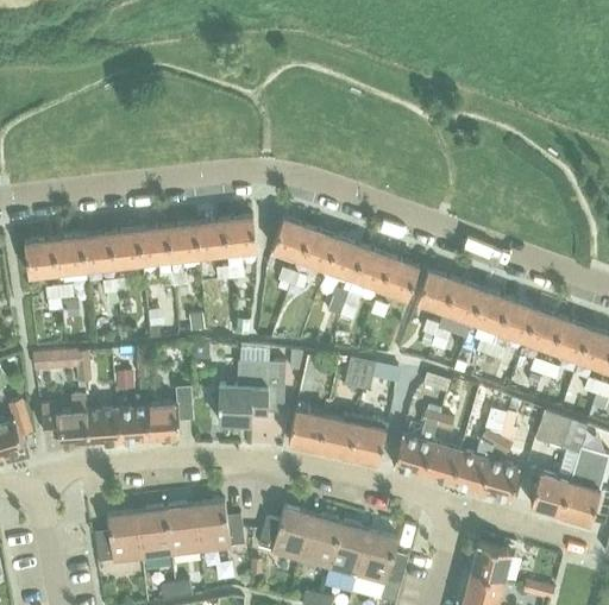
[(224,219),(227,252),(230,265),(243,264),(242,251),(257,249),(253,216),(224,219)]
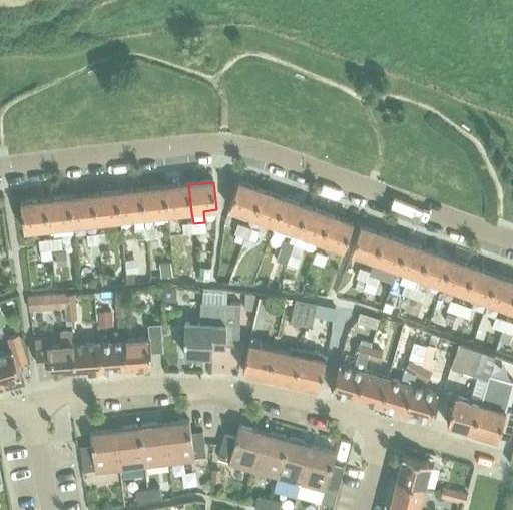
[(252,218),(263,192),(238,183),(229,210),(252,218)]
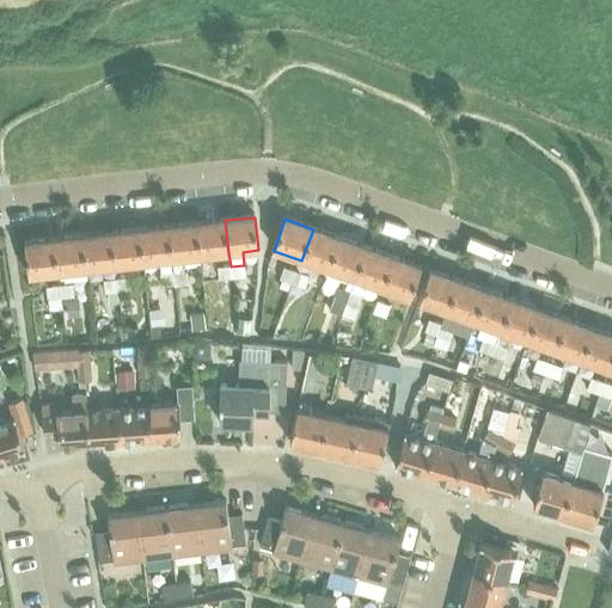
[(228,253),(225,220),(196,223),(200,257),(228,253)]
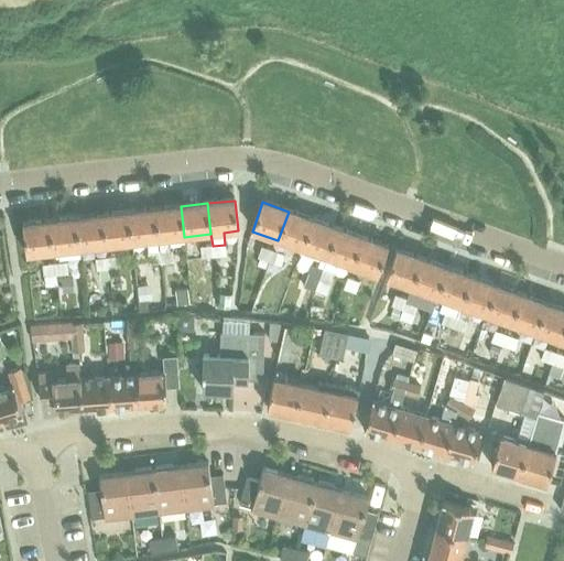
[(181,206),(154,209),(159,239),(160,252),(172,251),(171,238),(184,237),(181,206)]
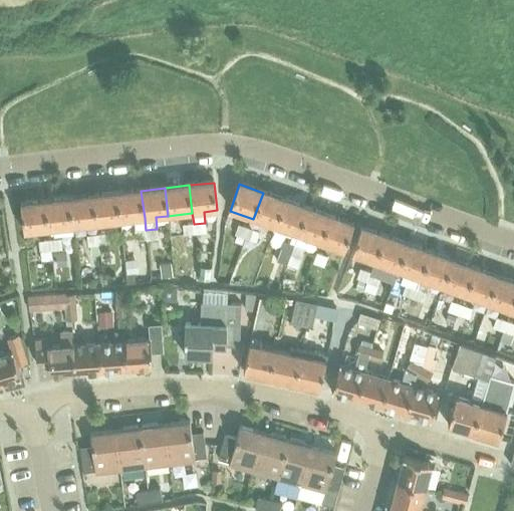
[(141,191),(117,193),(120,221),(145,218),(141,191)]
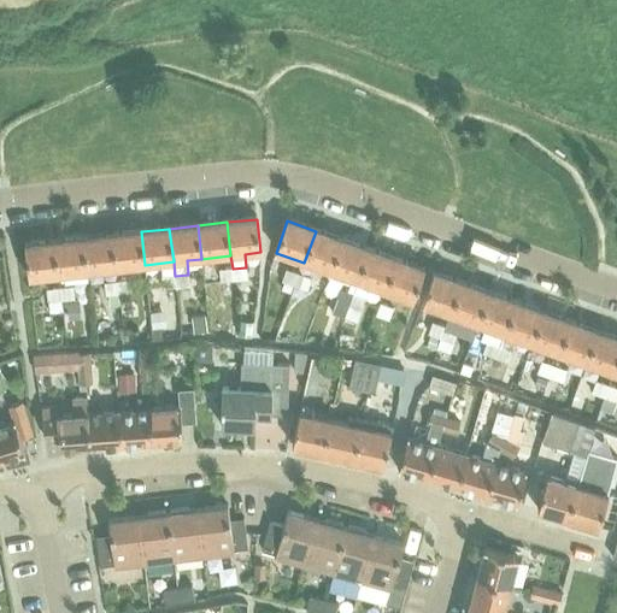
[(145,265),(141,231),(112,235),(116,269),(145,265)]
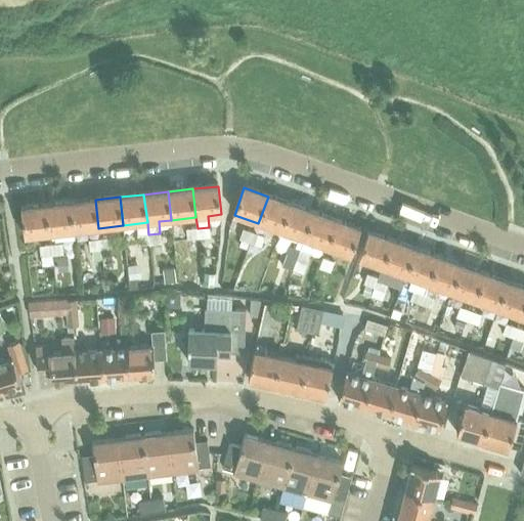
[(291,205),(268,197),(258,223),(280,232),(291,205)]
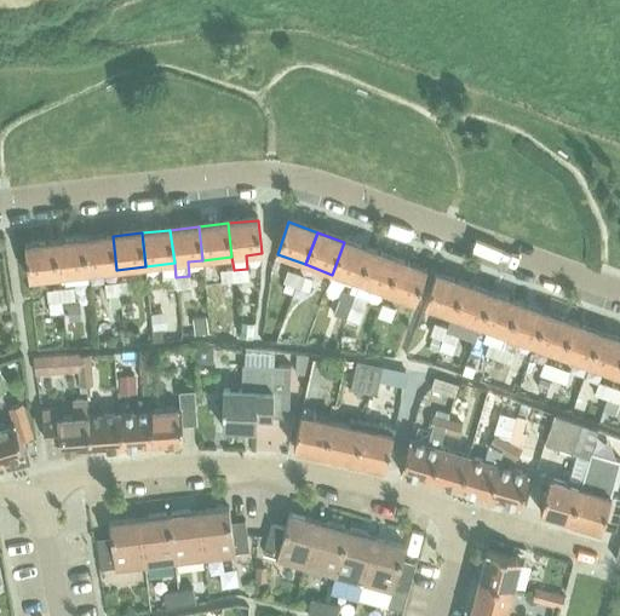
[(113,236),(84,240),(87,272),(116,270),(113,236)]
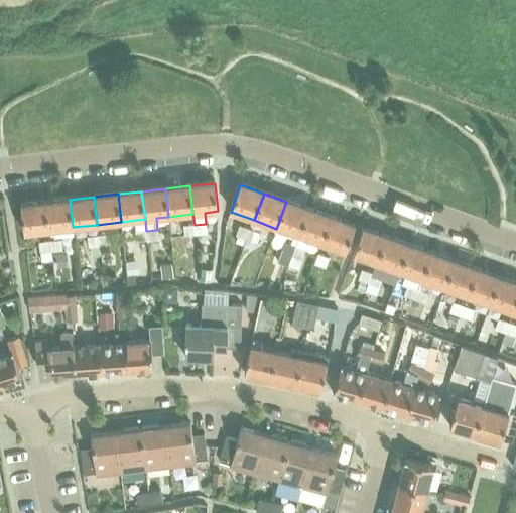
[(70,200),(45,202),(48,230),(73,227),(70,200)]
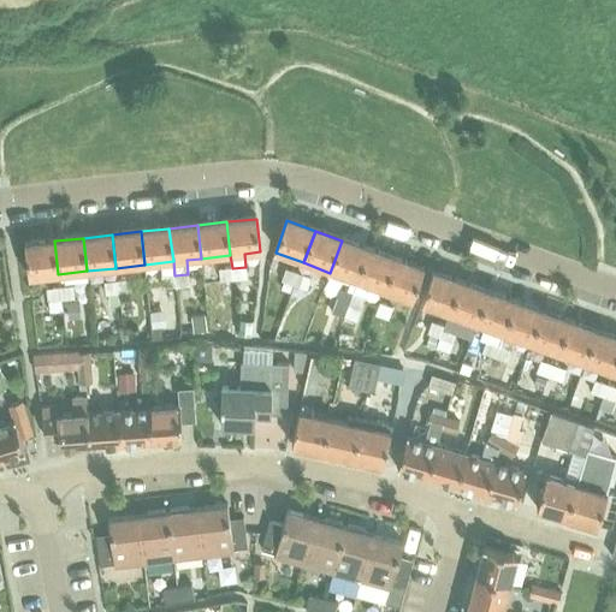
[(58,274),(54,241),(24,244),(29,278),(58,274)]
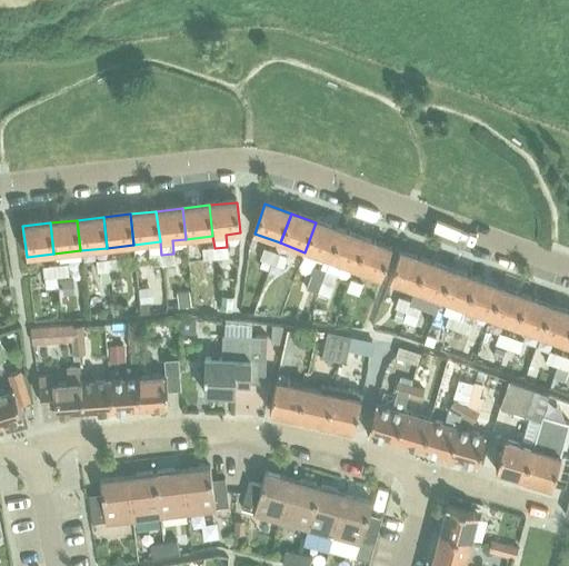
[(340,231),(316,222),(305,252),(330,261),(340,231)]
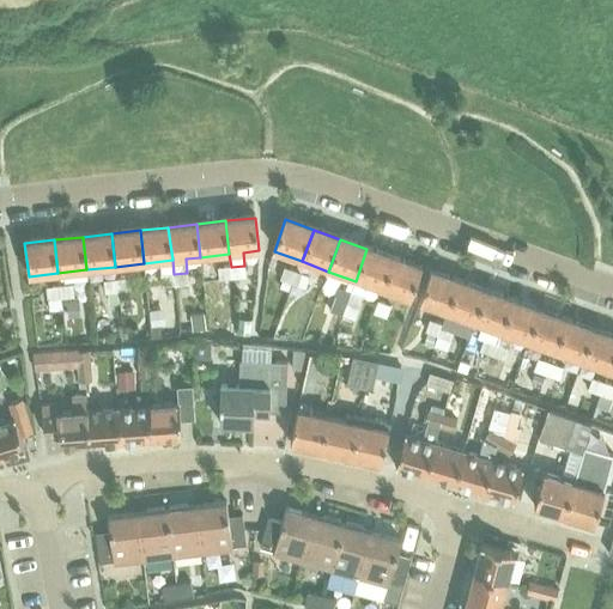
[(394,259),(366,249),(356,281),(382,291),(394,259)]
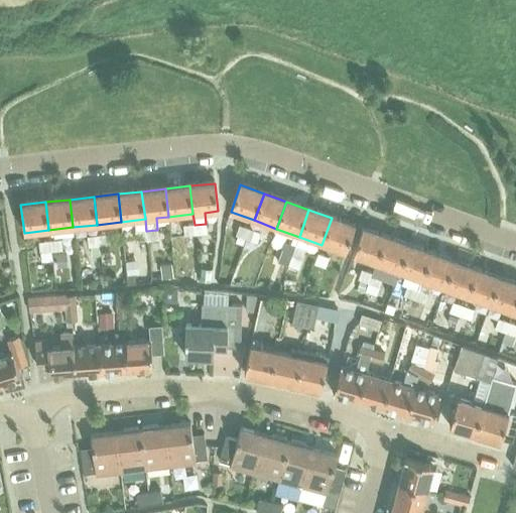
[(355,226),(332,218),(321,245),(345,253),(355,226)]
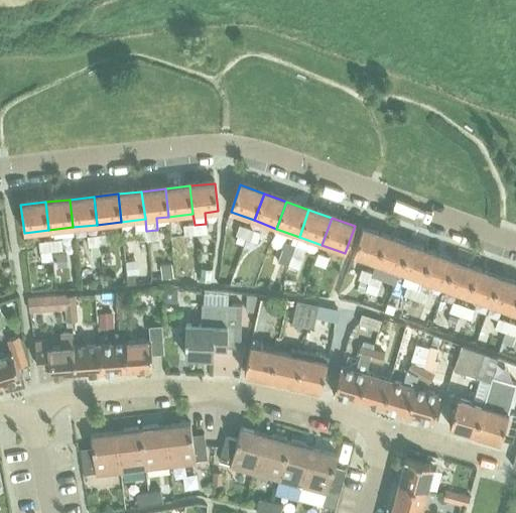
[(206,224),(195,225),(196,236),(207,234),(206,224)]
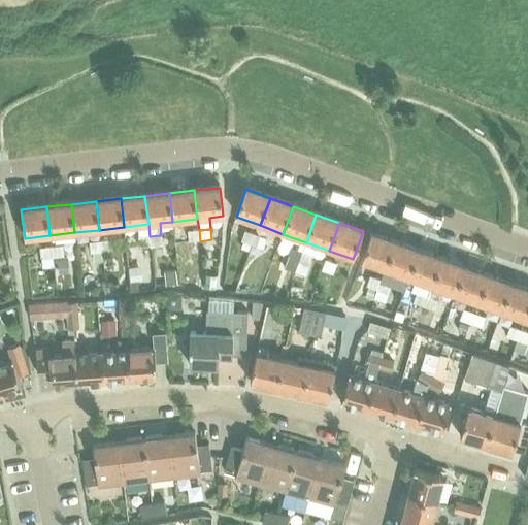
[(200,241),(199,230),(188,232),(189,242),(200,241)]
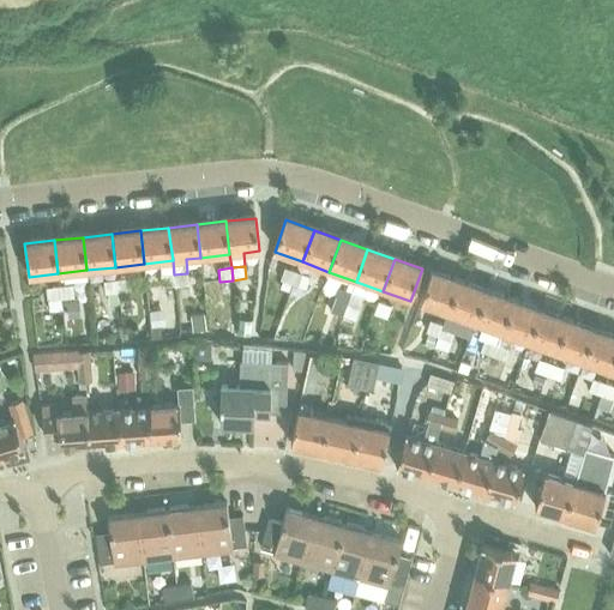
[(293,285),(298,275),(284,270),(280,282),(282,282),(292,285),(293,285)]
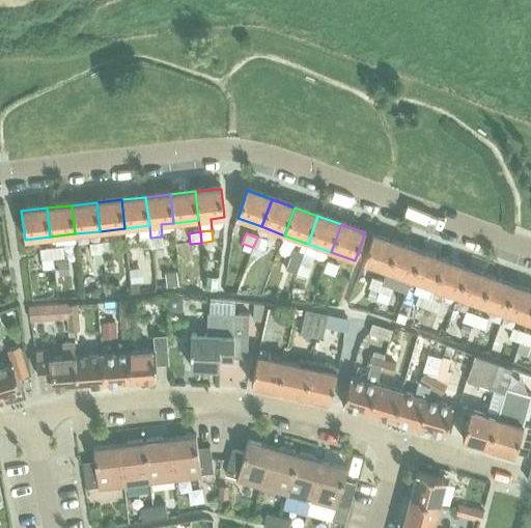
[(387,272),(397,244),(373,235),(363,264),(387,272)]
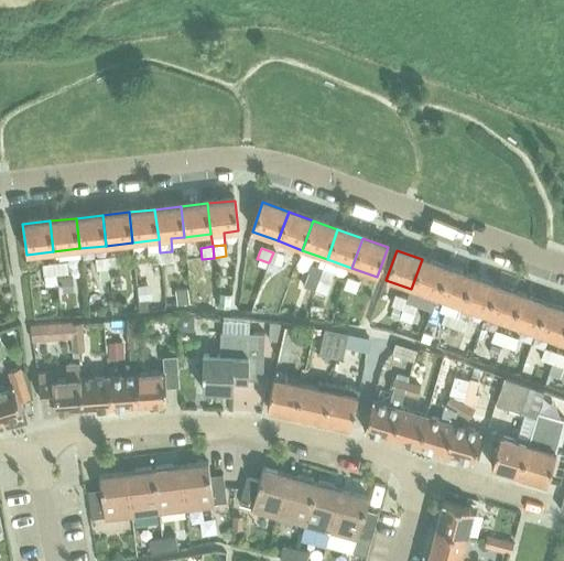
[(172,251),(160,252),(161,263),(173,262),(172,251)]
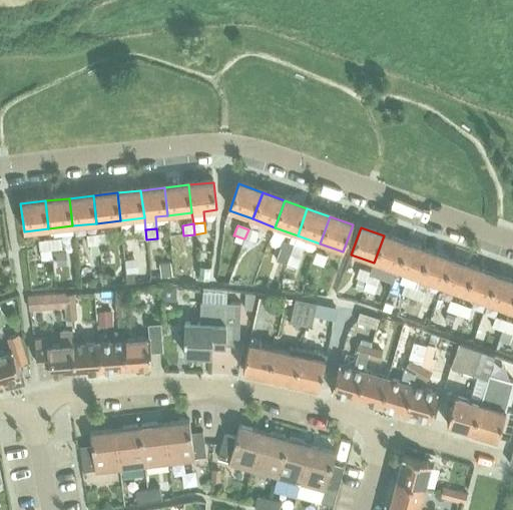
[(146,239),(145,229),(134,230),(135,240),(146,239)]
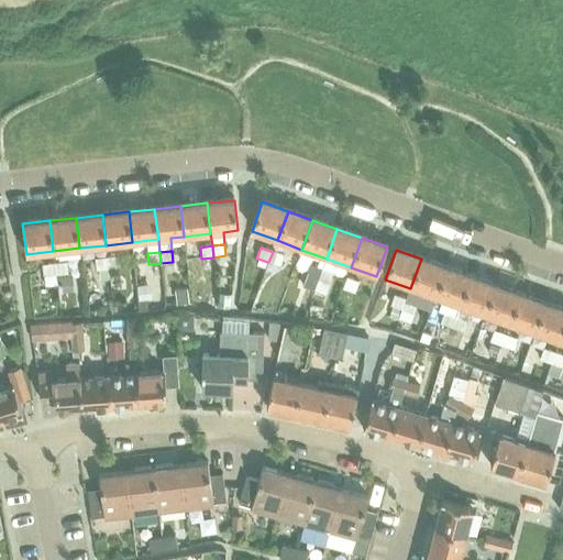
[(273,252),(268,263),(279,266),(284,255),(273,252)]
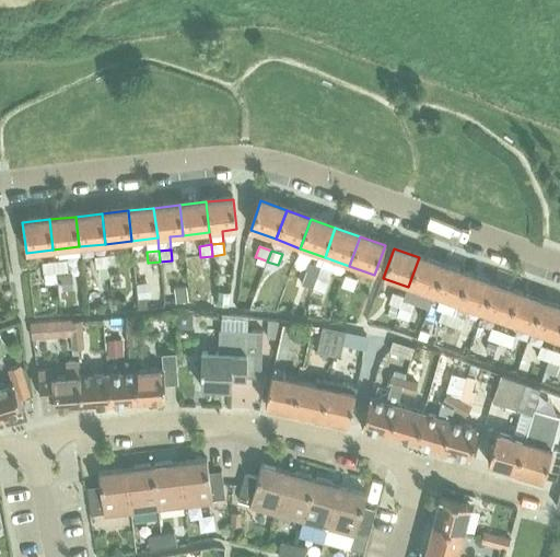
[(106,256),(108,268),(120,267),(119,255),(106,256)]
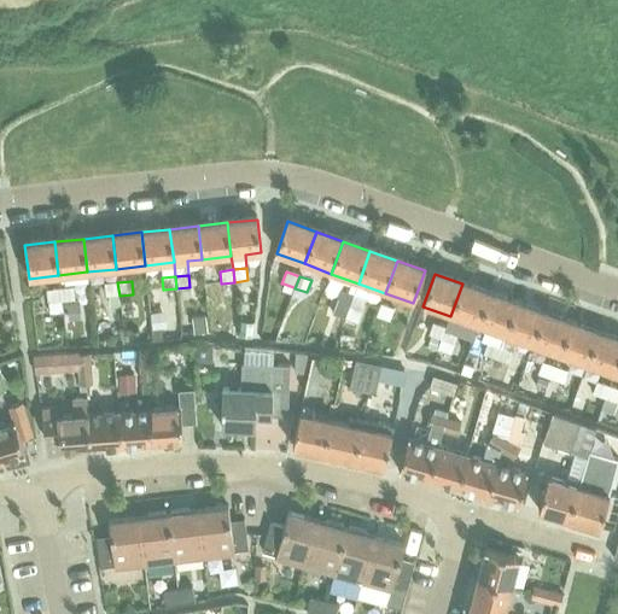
[(120,296),(117,282),(104,285),(105,297),(120,296)]
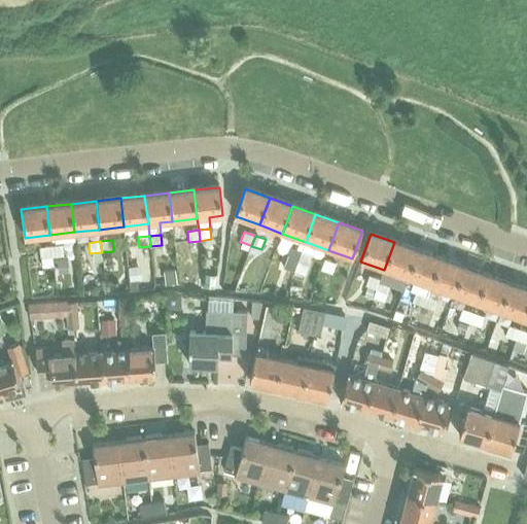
[(242,242),(240,249),(247,251),(250,245),(242,242)]
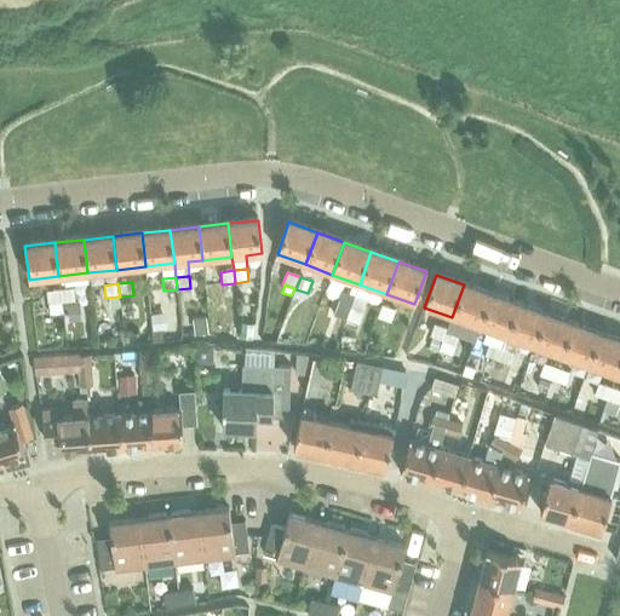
[(491,294),(464,285),(452,317),(480,327),(491,294)]
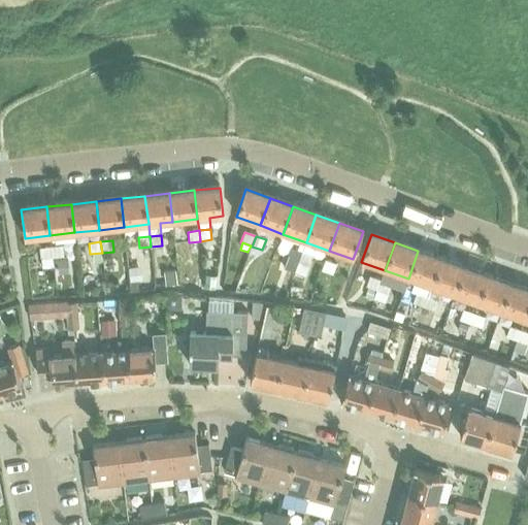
[(52,248),(53,258),(64,257),(63,247),(52,248)]
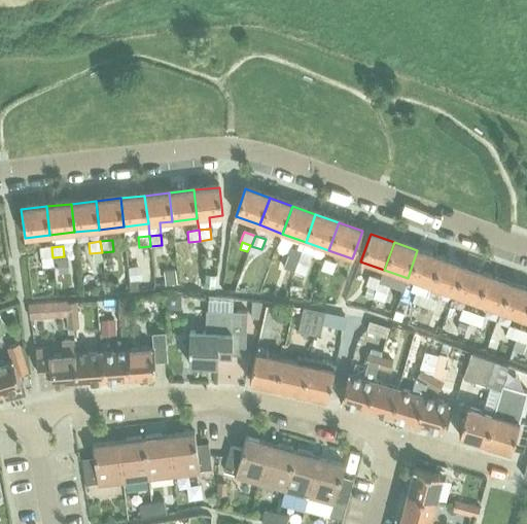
[(53,257),(51,247),(40,248),(41,259),(53,257)]
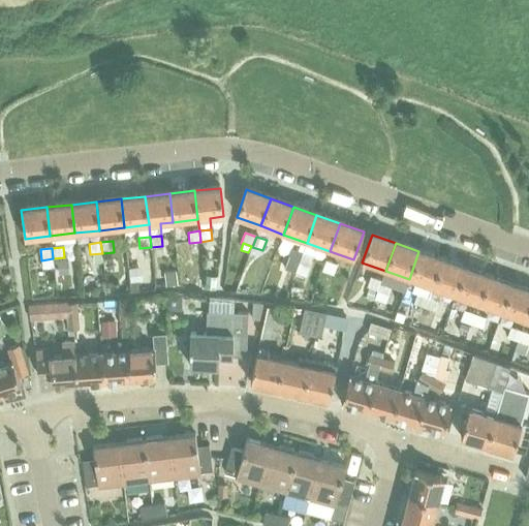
[(296,273),(303,253),(291,249),(284,270),(296,273)]
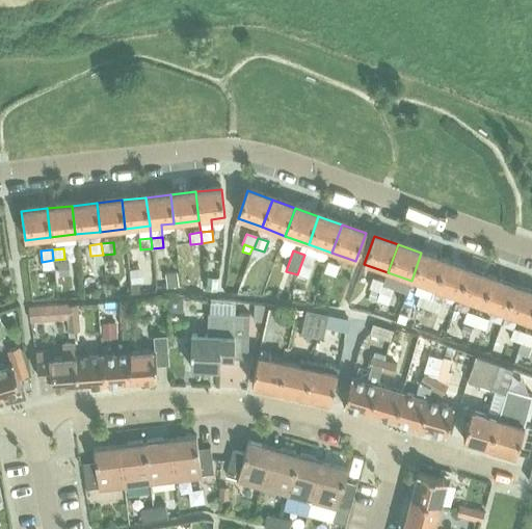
[(421,253),(411,281),(419,284),(415,294),(420,295),(430,299),(445,262),(421,253)]
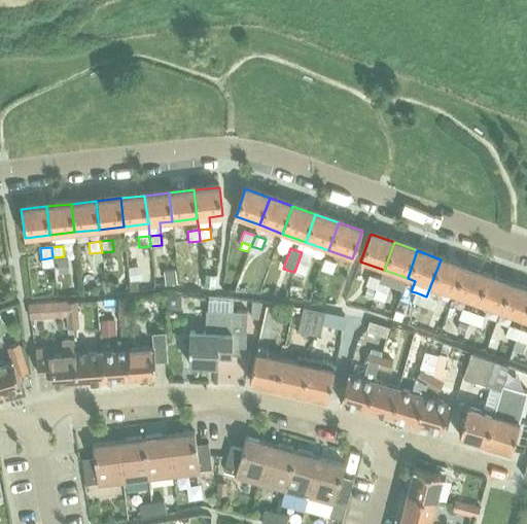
[(302,252),(294,272),(305,276),(312,256),(302,252)]
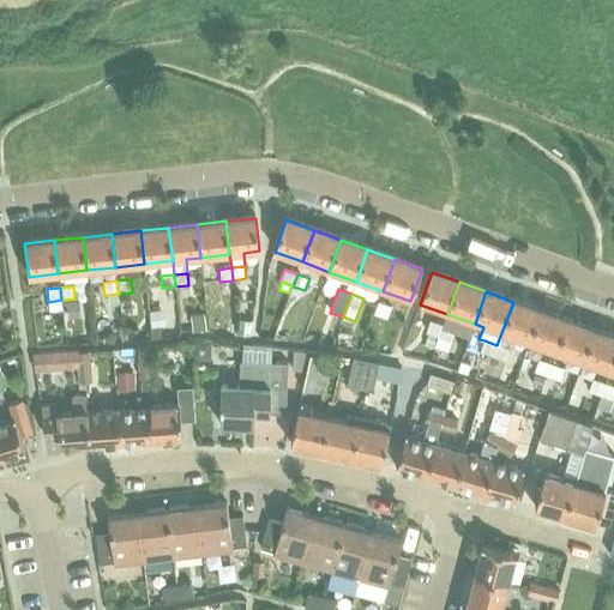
[(497,345),(492,357),(505,362),(512,342),(510,342),(512,337),(528,343),(540,312),(513,302),(497,345)]
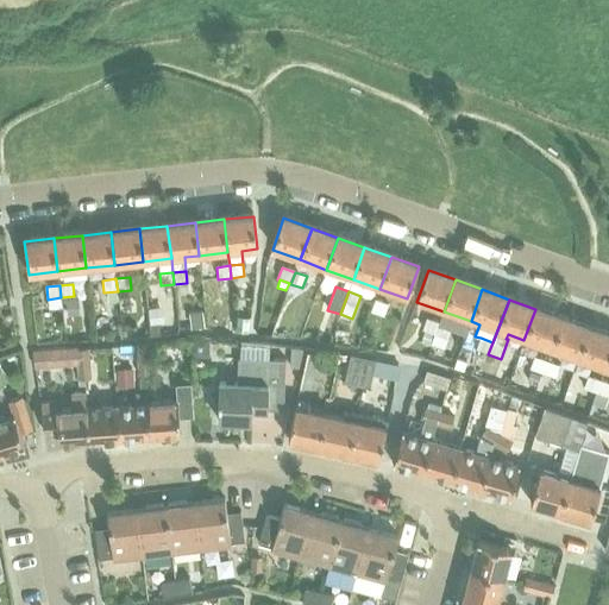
[(383,316),(388,304),(375,301),(371,313),(383,316)]
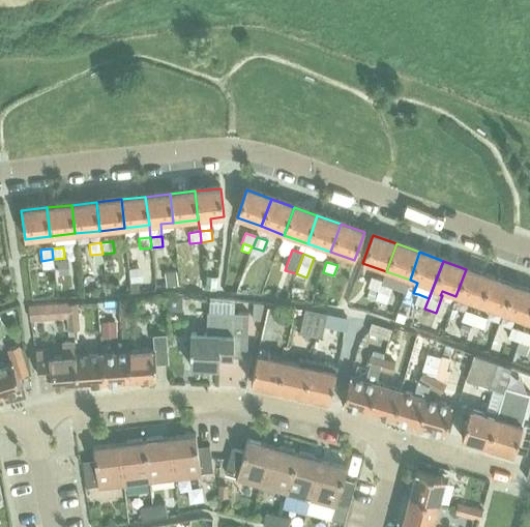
[(68,263),(57,265),(58,276),(69,275),(68,263)]
